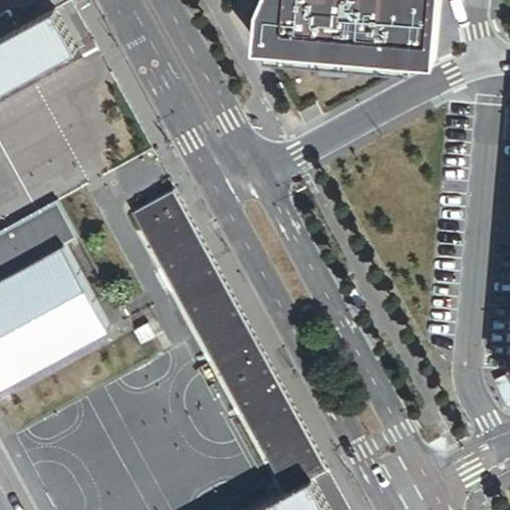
[(436,0),(268,0),(268,2),(268,19),(266,48),(265,58),(411,70),(434,72),(434,63),(436,0)]
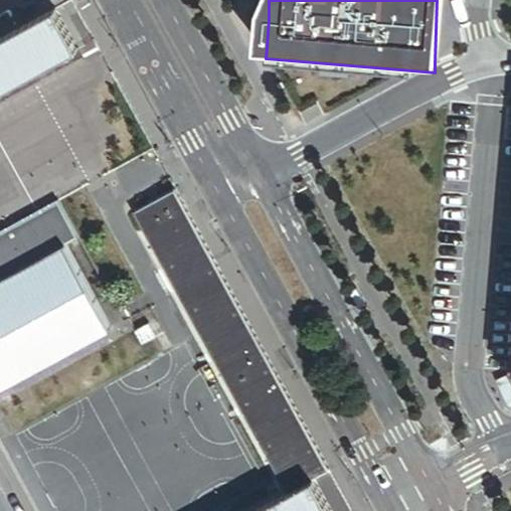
[(0,97),(76,55),(53,13),(0,42),(0,97)]
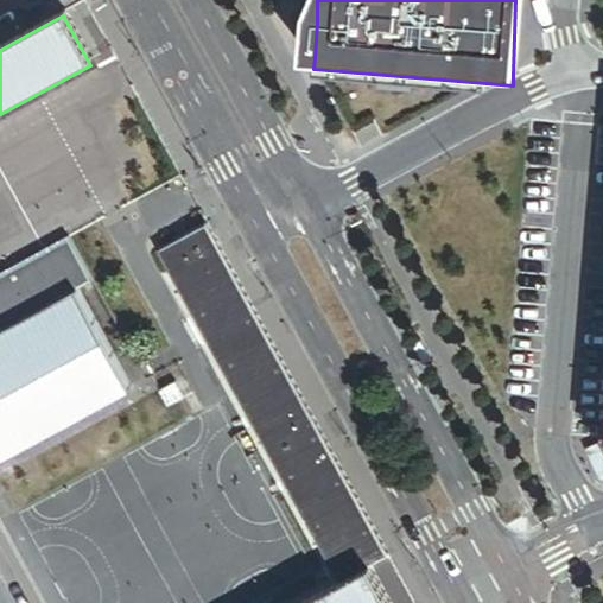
[(366,570),(385,559),(203,228),(154,256),(336,586),(366,570)]
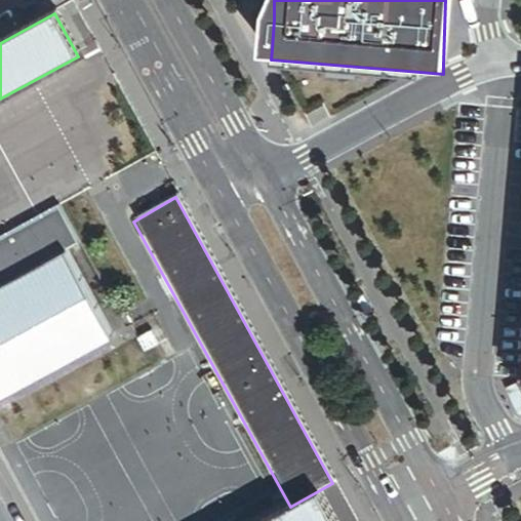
[(0,288),(65,253),(77,246),(56,209),(0,240),(0,288)]
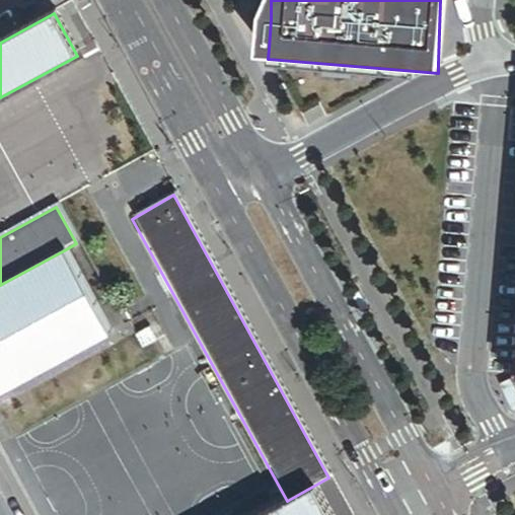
[(0,396),(111,336),(64,250),(0,285),(0,396)]
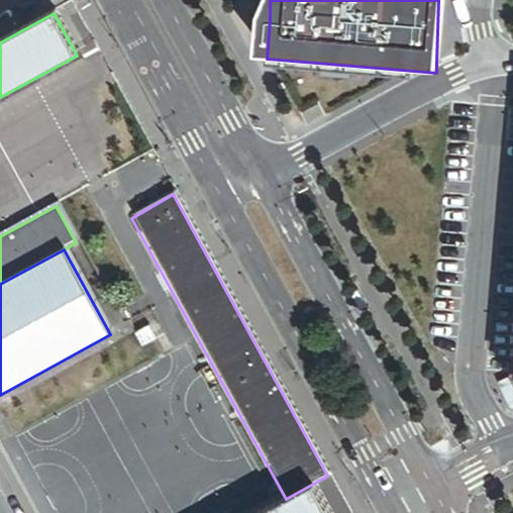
[(146,339),(133,345),(140,360),(154,352),(146,339)]
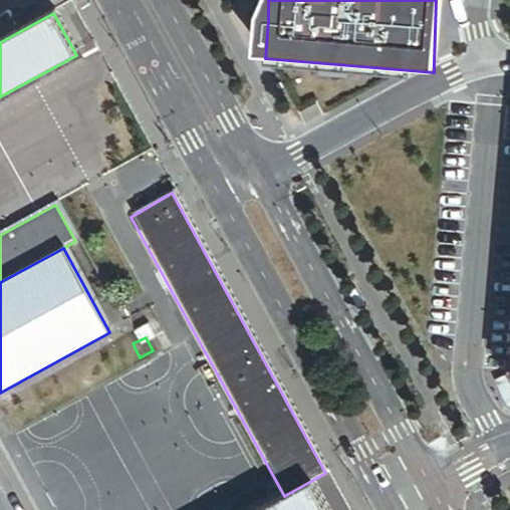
[(284,496),(259,509),(324,509),(309,482),(284,496)]
